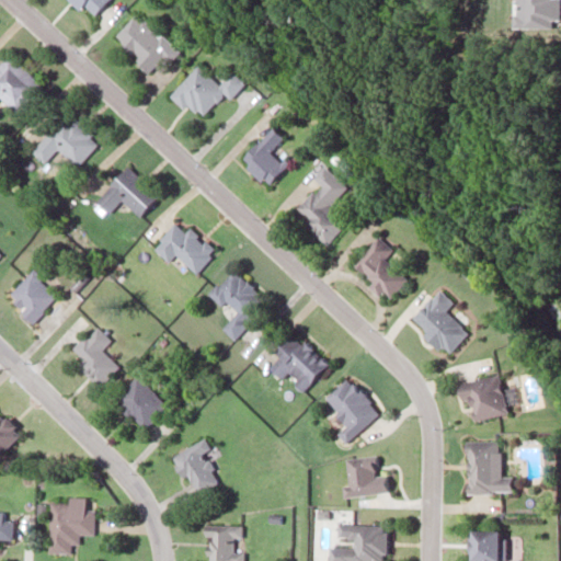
[(69,0),(79,10),(84,4),(93,13),(105,0),(69,0)]
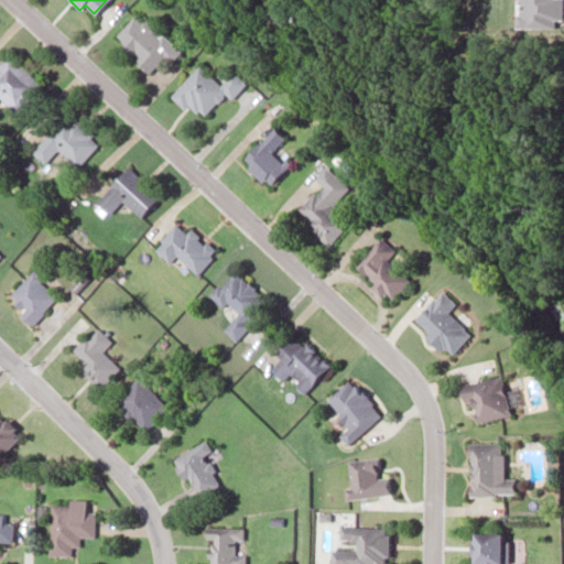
[(114,39),(150,72),(162,57),(169,63),(181,51),(138,12),(114,39)]
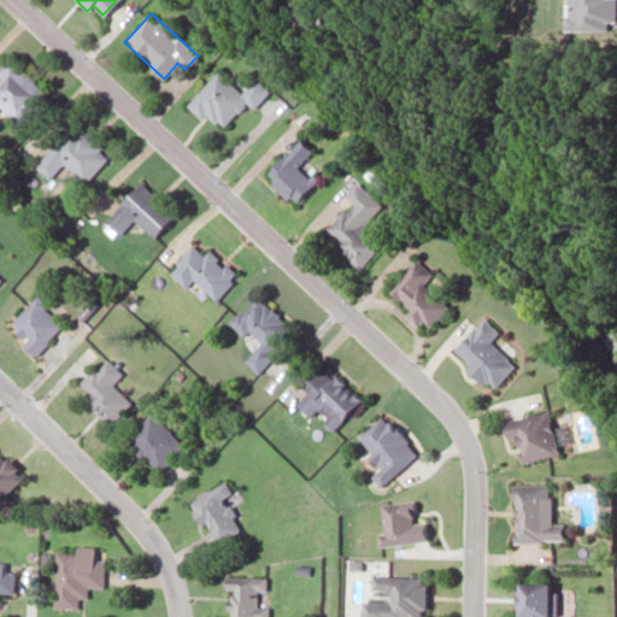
[(46,92),(7,59),(0,68),(0,107),(18,124),(46,92)]
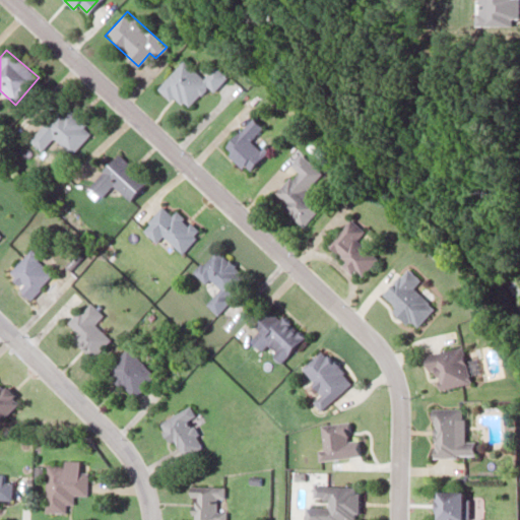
[(212,91),(226,76),(214,65),(203,77),(183,59),(156,87),(170,100),(174,94),(187,108),(207,86),(212,91)]
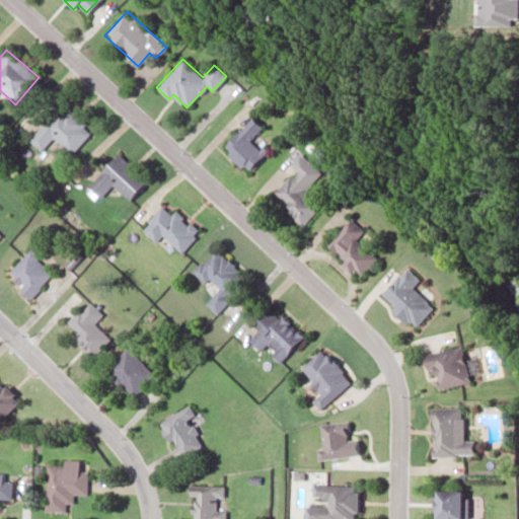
[(28,139),(41,150),(53,137),(71,153),(91,130),(61,102),(28,139)]
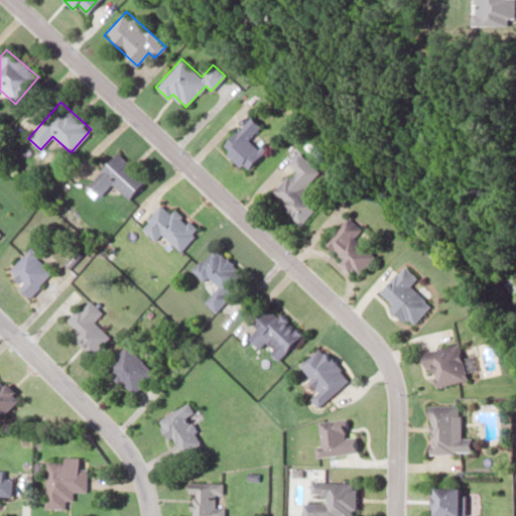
[(245,169),(262,151),(248,139),(260,126),(249,116),(221,147),(245,169)]
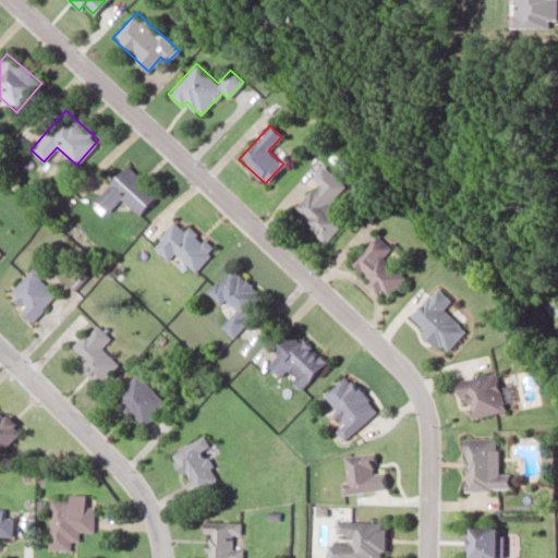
[(157,193),(126,165),(94,198),(107,211),(121,197),(137,213),(157,193)]
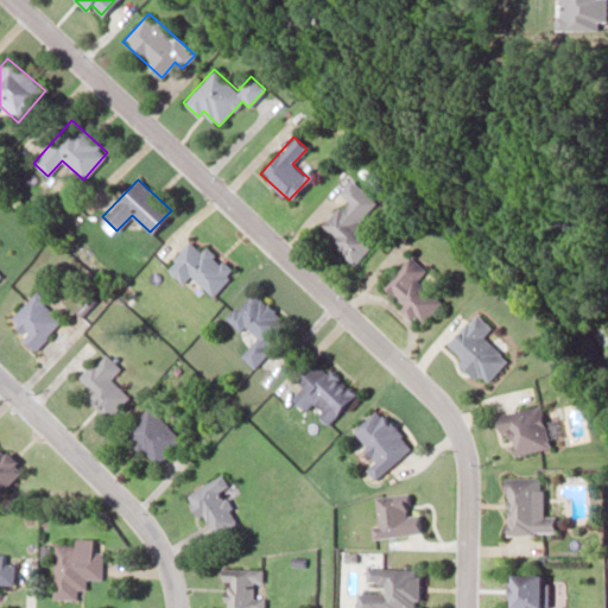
[(353,264),(377,240),(358,221),(366,214),(348,197),(321,226),(330,234),(327,239),(353,264)]
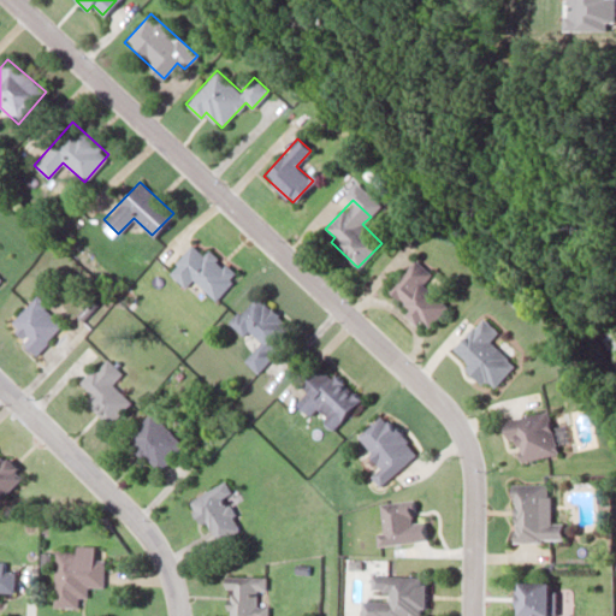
[(236,274),(196,238),(167,271),(184,285),(191,278),(214,298),(236,274)]
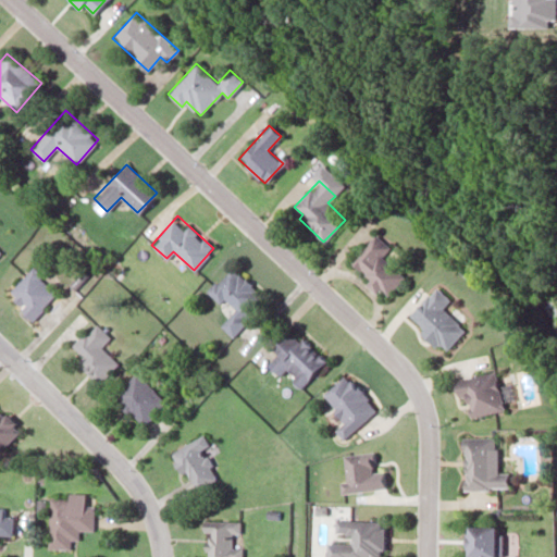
[(382,256),(391,246),(374,233),(348,262),(387,296),(405,275),(382,256)]
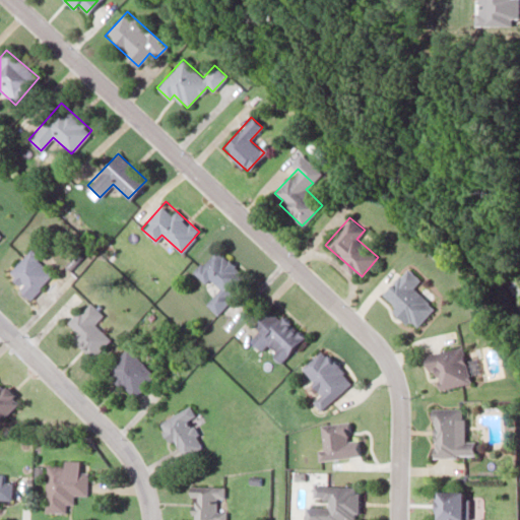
[(194,269),(216,290),(204,303),(214,312),(247,279),(215,248),(194,269)]
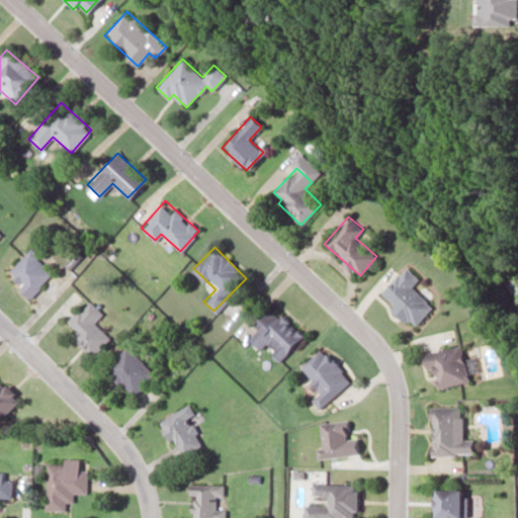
[(27,297),(53,271),(28,248),(8,270),(21,282),(17,287),(27,297)]
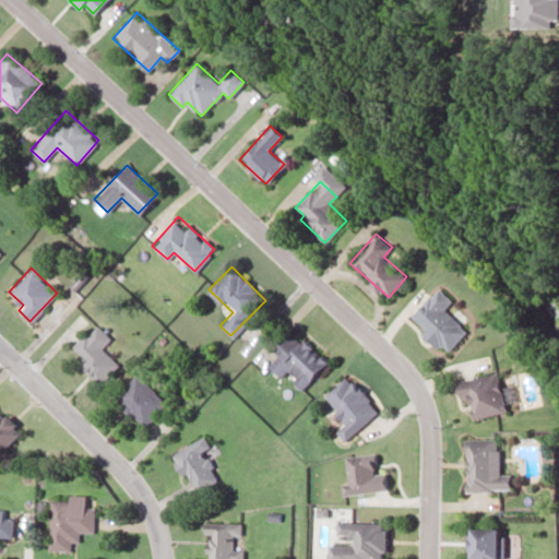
[(444,308),(453,299),(438,286),(409,317),(447,352),(467,330),(444,308)]
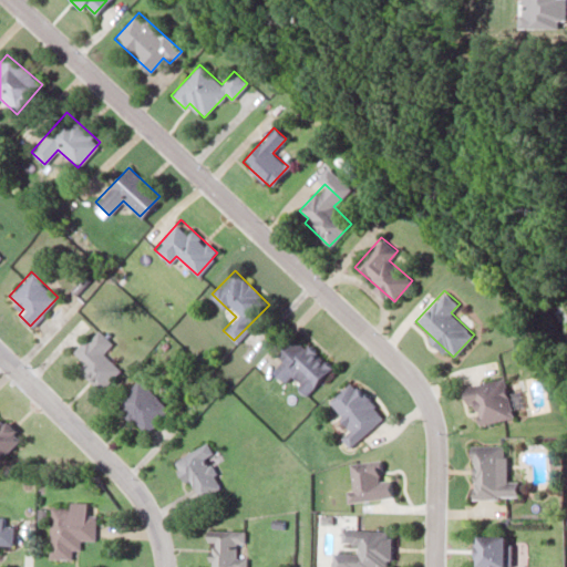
[(75,368),(100,391),(120,369),(102,352),(111,342),(95,327),(72,351),(82,361),(75,368)]
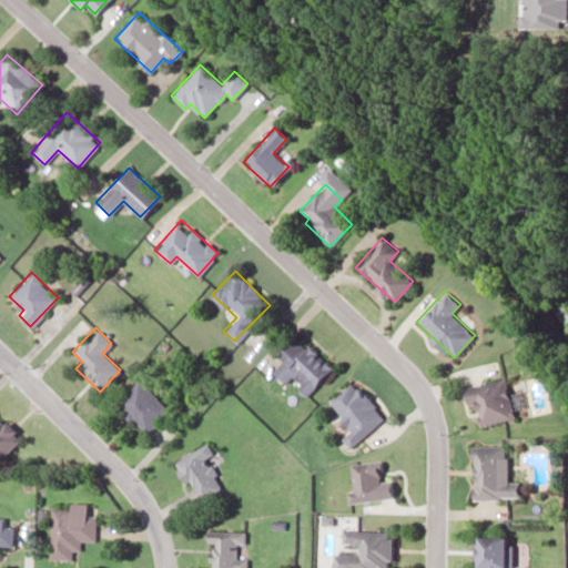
[(332,367),(297,334),(277,354),(283,359),(273,371),(284,383),(291,376),(306,393),(332,367)]
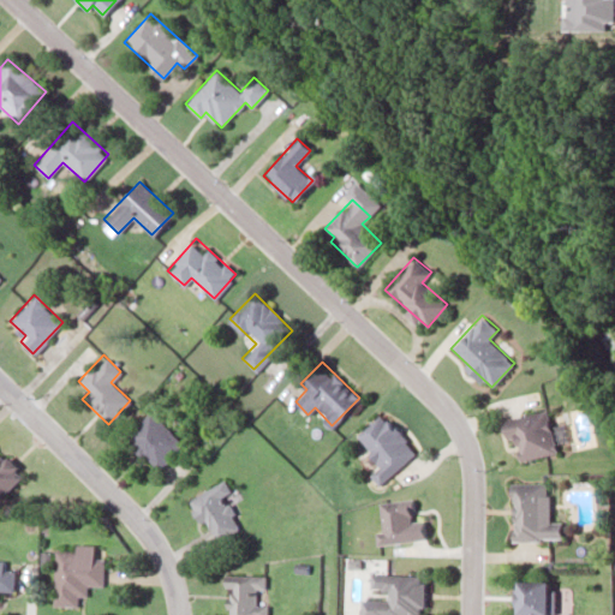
[(548,408),(502,418),(507,445),(517,442),(520,460),(556,452),(548,408)]
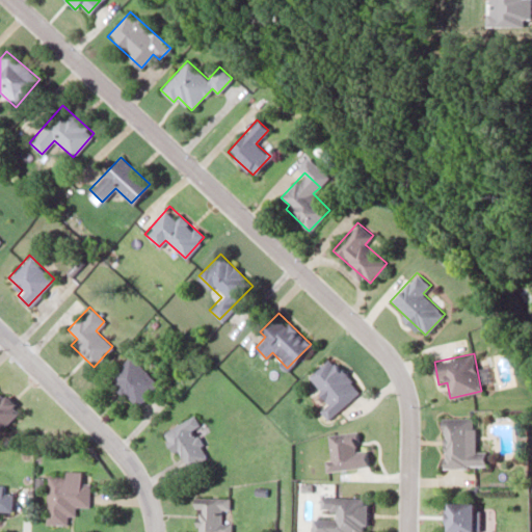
[(158,383),(130,355),(108,376),(136,405),(158,383)]
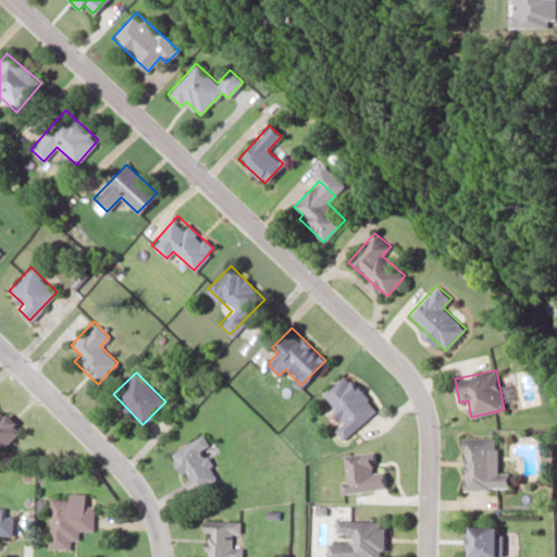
[(376,411),(348,373),(323,392),(345,421),(335,429),(342,437),(376,411)]
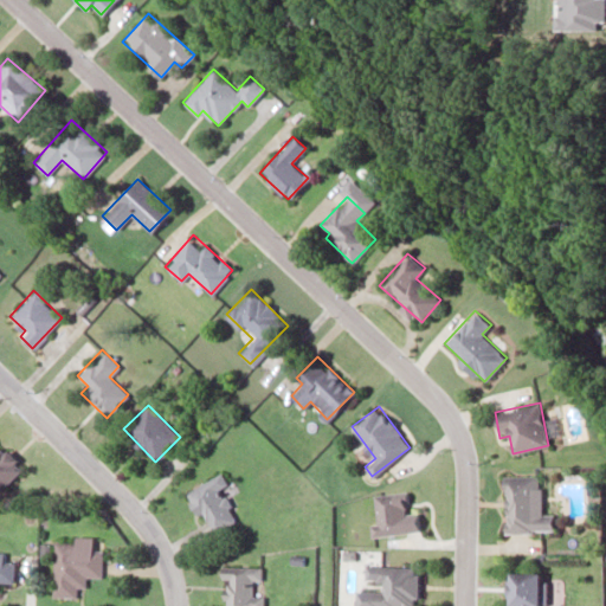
[(0,488),(2,490),(23,468),(0,446),(0,488)]
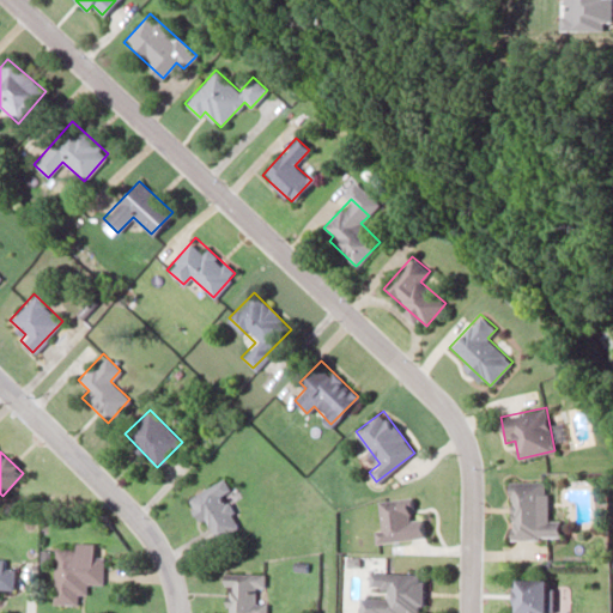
[(189,497),(214,540),(241,525),(223,495),(231,490),(223,477),(189,497)]
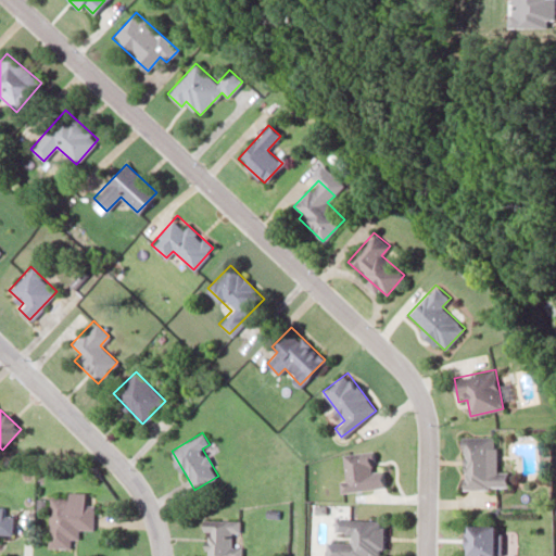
[(463,488),(508,488),(508,470),(496,470),(496,436),(462,437),(463,488)]
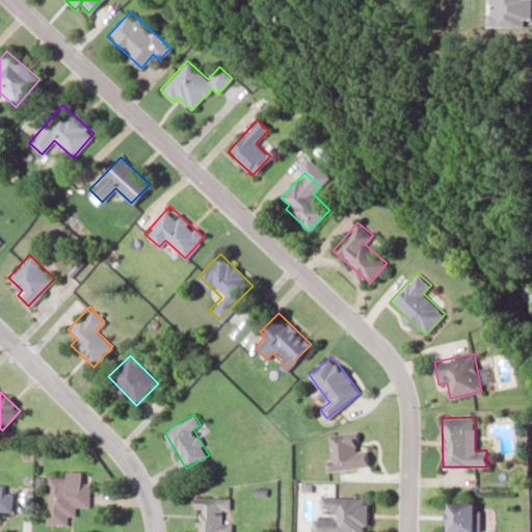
[(365,467),(364,432),(328,433),(329,468),(365,467)]
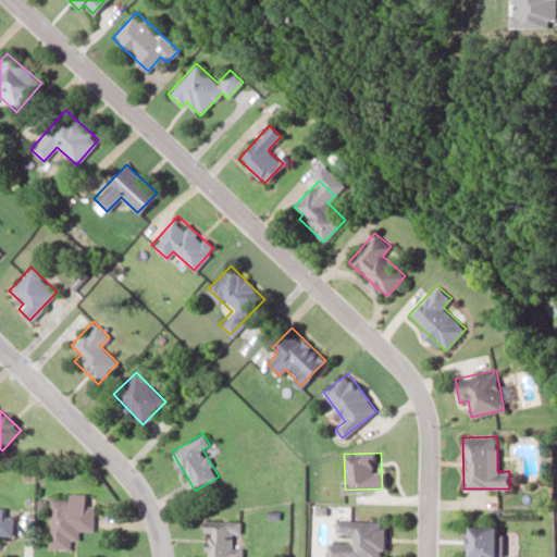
[(93,530),(94,505),(84,504),(85,493),(69,492),(69,499),(50,498),(49,548),(70,548),(71,539),(78,539),(78,530),(93,530)]
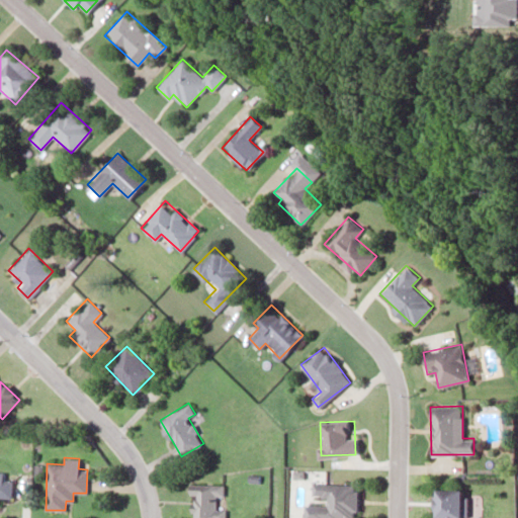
[(0,470),(0,497),(11,498),(12,480),(2,480),(2,470),(0,470)]
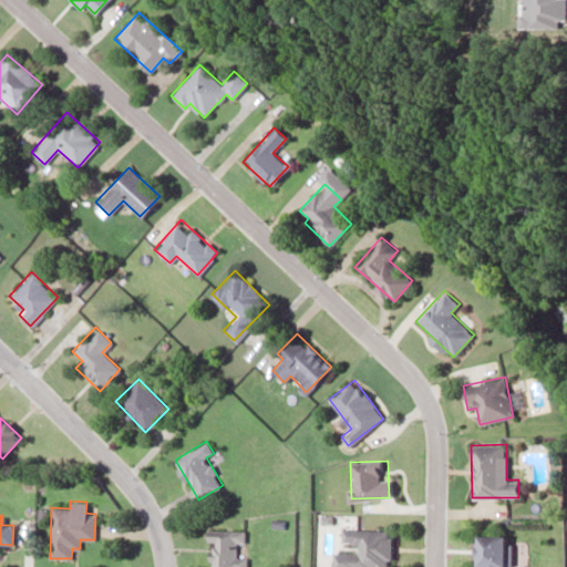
[(342,543),(354,543),(354,552),(332,550),(332,566),(390,566),(391,528),(342,528),(342,543)]
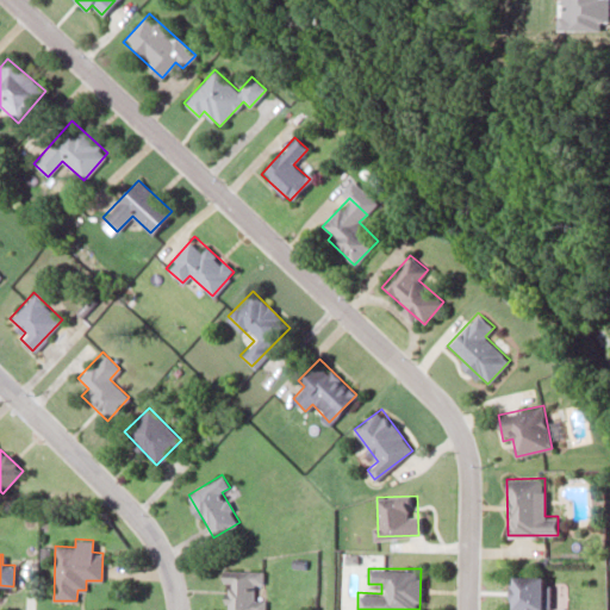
[(263,570),(224,570),(224,609),(265,609),(266,599),(255,599),(255,584),(263,584),(263,570)]
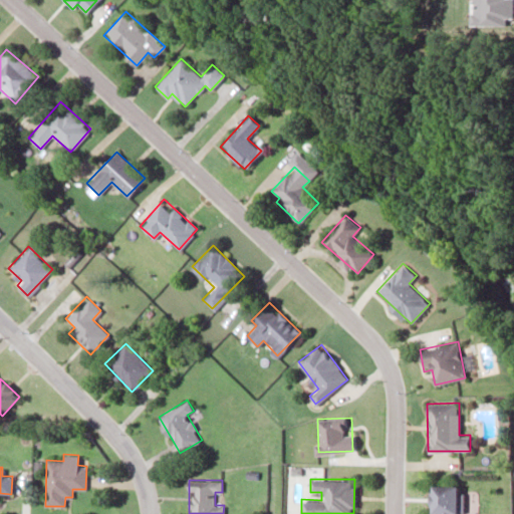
[(438,513),(460,513),(461,485),(429,485),(429,513),(438,513)]
